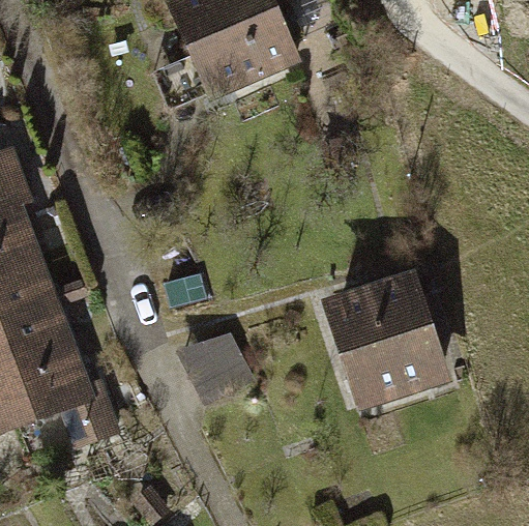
[(275,0),(172,0),(166,3),(206,101),(302,62),(275,0)]
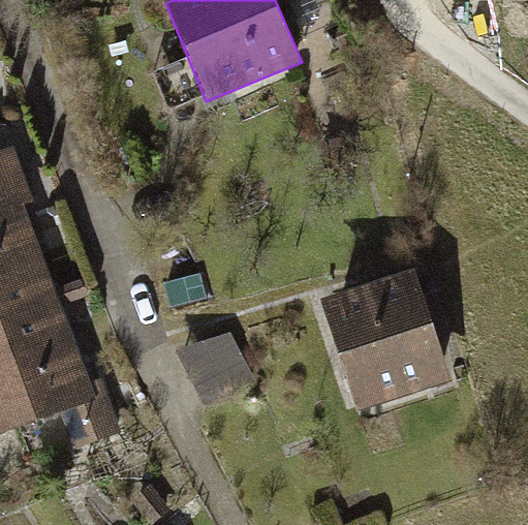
[(0,326),(58,305),(21,204),(33,199),(17,154),(0,159),(0,326)]
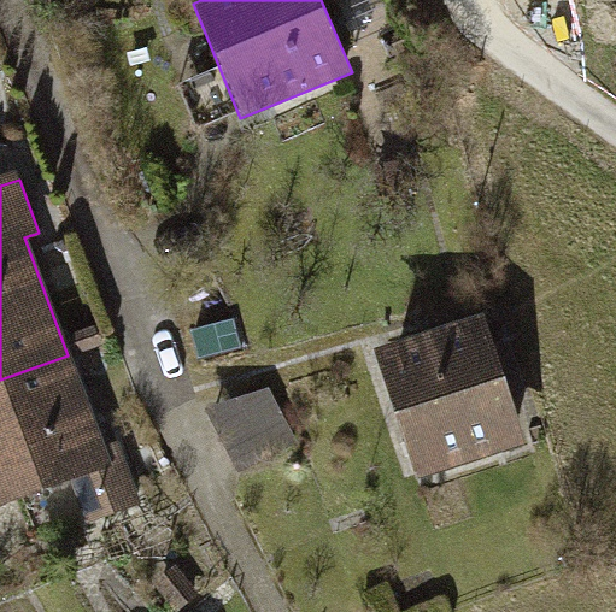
[(486,305),(373,339),(415,480),(527,446),(486,305)]
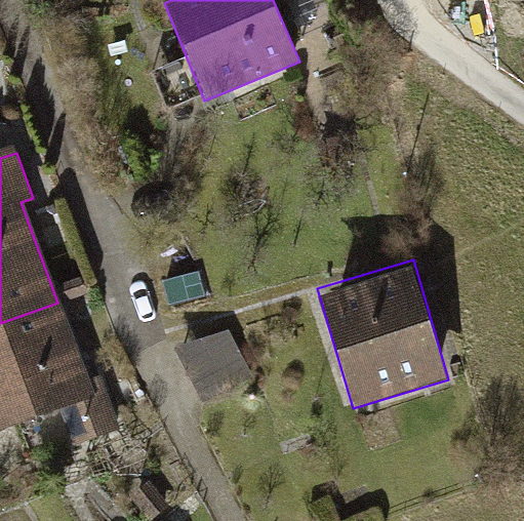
[(57,303),(0,323),(0,428),(62,406),(79,454),(127,436),(107,383),(88,390),(57,303)]
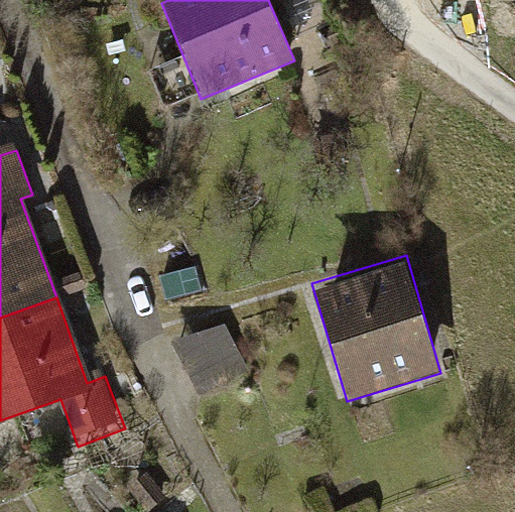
[(230,320),(179,342),(202,394),(252,372),(230,320)]
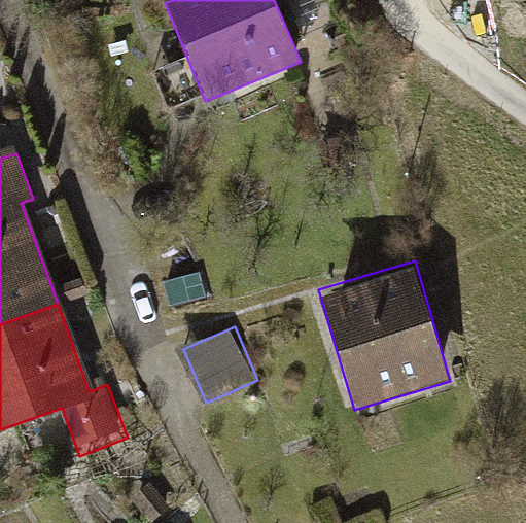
All buildings are outlined.
